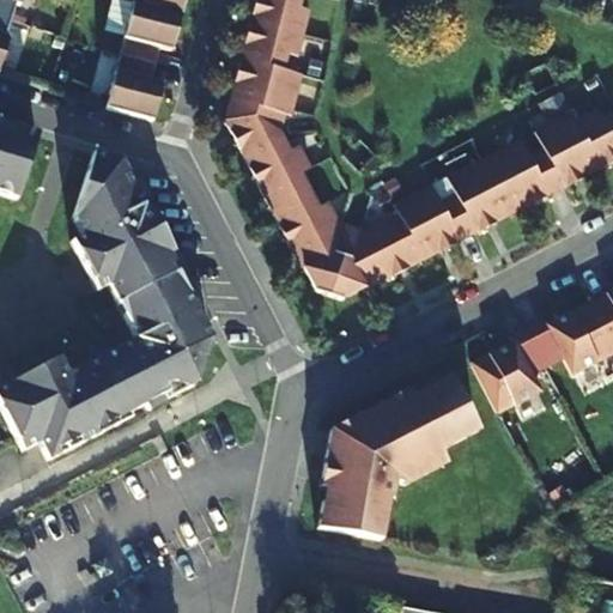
[(0,0),(0,19),(7,22),(12,8),(17,10),(19,0),(0,0)]
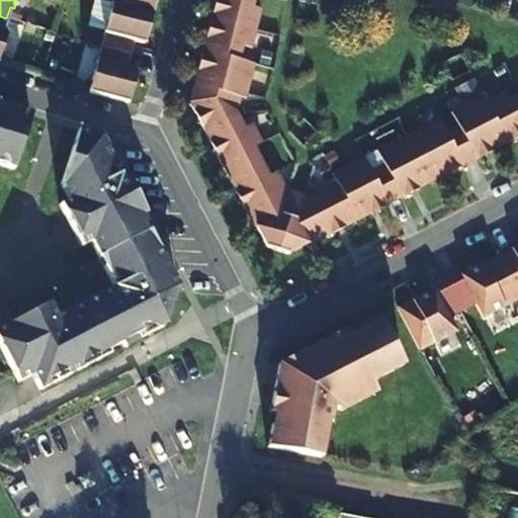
[(111,0),(111,5),(153,15),(156,0),(111,0)]
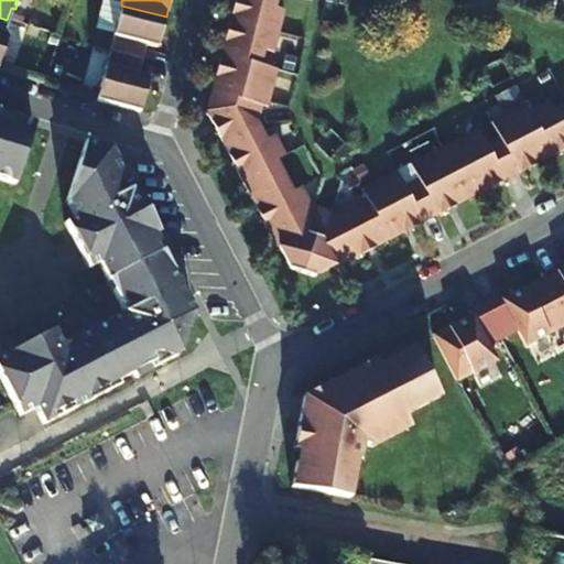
[(552,156),(563,150),(563,104),(552,110),(548,101),(529,111),(525,104),(490,122),(498,138),(485,144),(477,129),(410,164),(418,179),(403,186),(396,171),(360,190),(369,204),(356,210),(351,203),(332,213),(322,209),(312,207),(301,188),(293,193),(285,176),(277,161),(285,156),(274,137),(267,141),(260,128),(258,123),(262,108),(268,109),(277,71),(260,66),(264,52),(273,54),(279,32),(284,11),(274,9),(277,0),(235,0),(230,20),(221,56),(212,95),(206,114),(224,145),(249,195),(267,230),(269,229),(289,269),(301,273),(314,277),(355,256),(356,258),(388,241),(422,224),(436,216),(470,198),(503,181),(517,174),(552,156)]
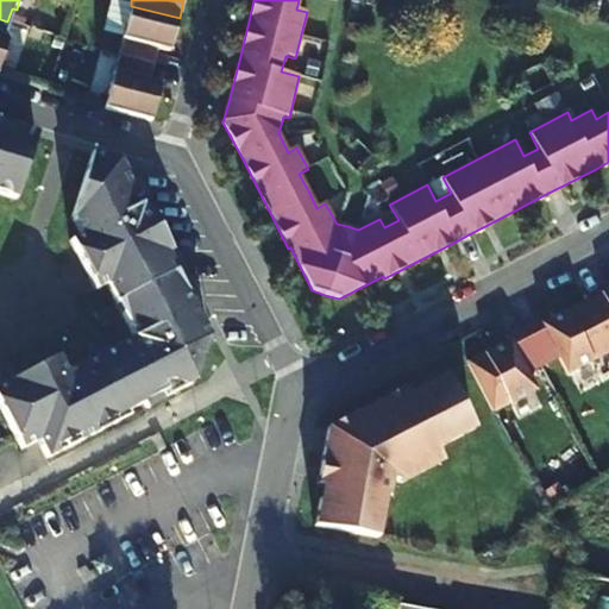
[(180,18),(131,6),(121,43),(118,60),(154,69),(157,52),(169,55),(180,18)]
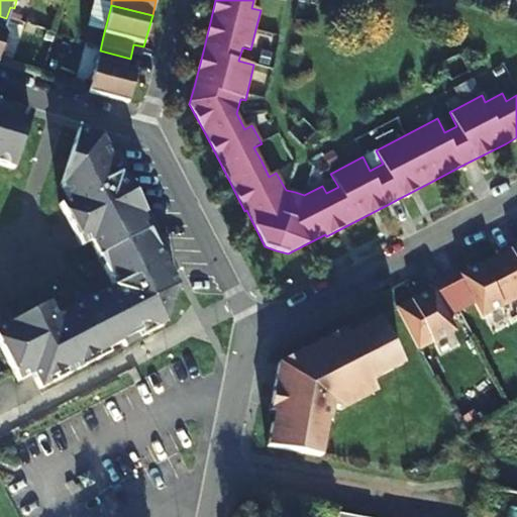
[(96,64),(88,96),(128,106),(137,75),(127,72),(130,59),(100,50),(96,64)]
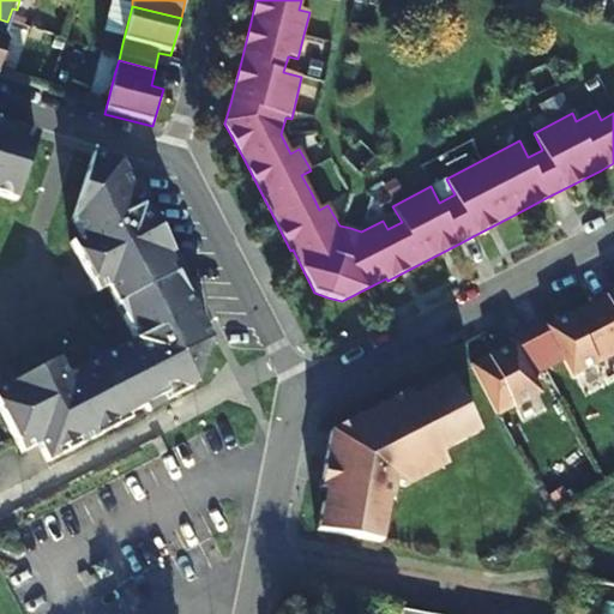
[(0,198),(16,203),(37,138),(11,131),(10,137),(0,133),(0,198)]
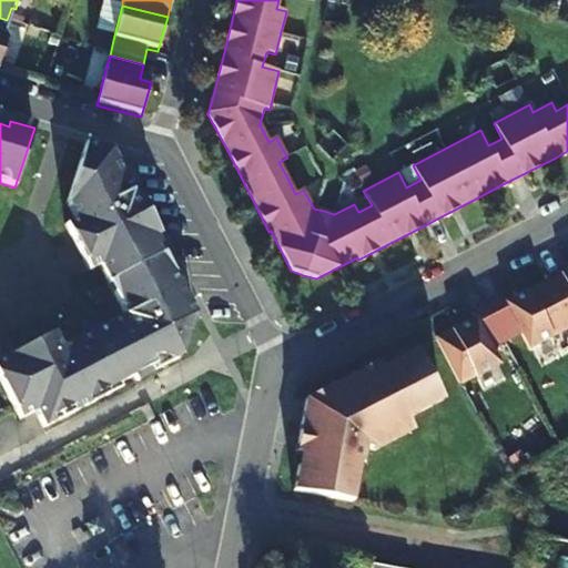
[(89,249),(98,267),(117,304),(132,295),(138,306),(122,314),(57,347),(50,334),(2,358),(31,414),(39,430),(175,359),(190,313),(178,288),(182,286),(165,252),(155,257),(146,240),(156,235),(134,189),(130,191),(110,153),(85,145),(67,205),(75,222),(64,227),(79,253),(89,249)]
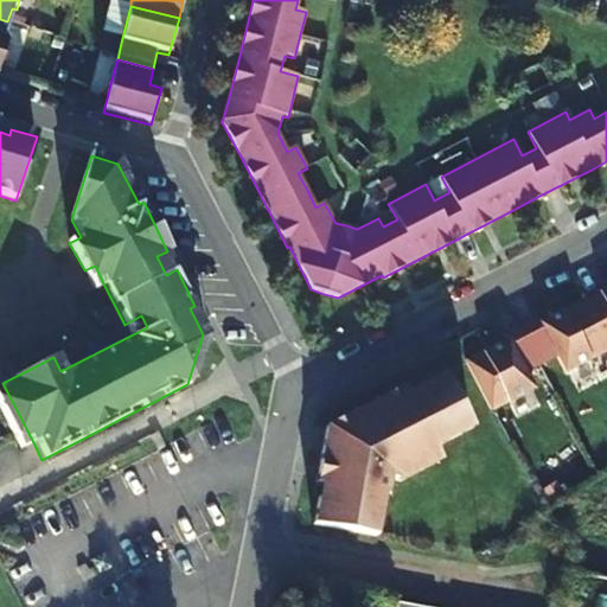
[(166,275),(177,269),(167,251),(157,256),(166,275)]
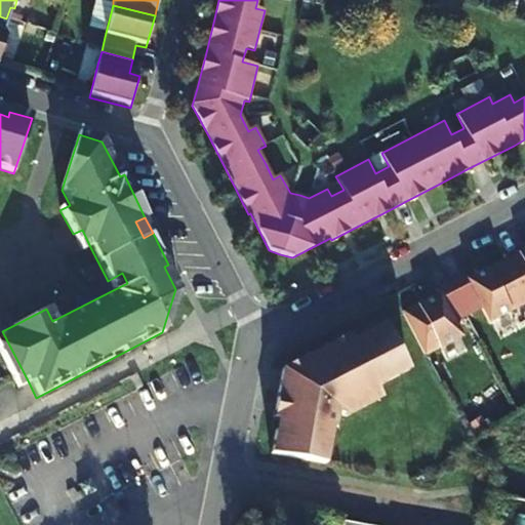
[(82,230),(73,234),(81,251),(90,247),(82,230)]
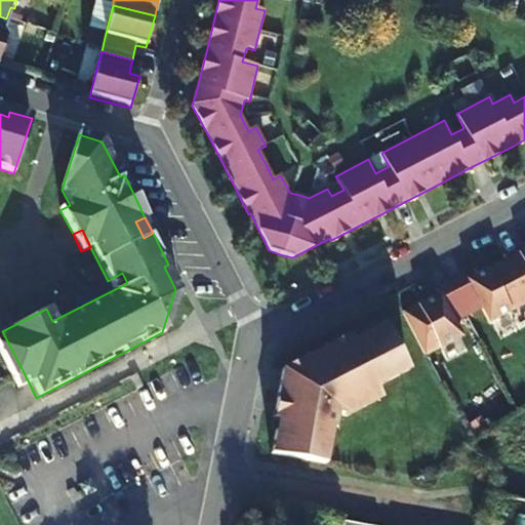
[(438,293),(402,312),(425,356),(461,336),(454,323),(481,309),(488,323),(524,304),(524,247),(502,259),(468,278),(466,275),(436,289),(438,293)]
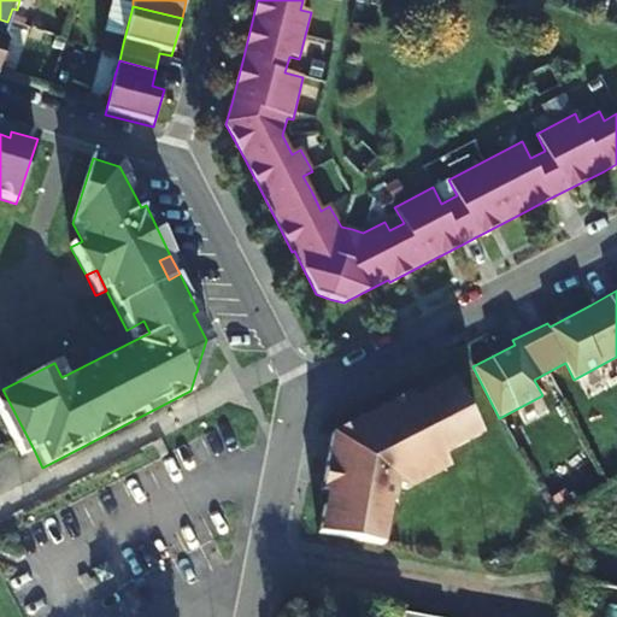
[(144,321),(127,330),(133,341),(150,333),(144,321)]
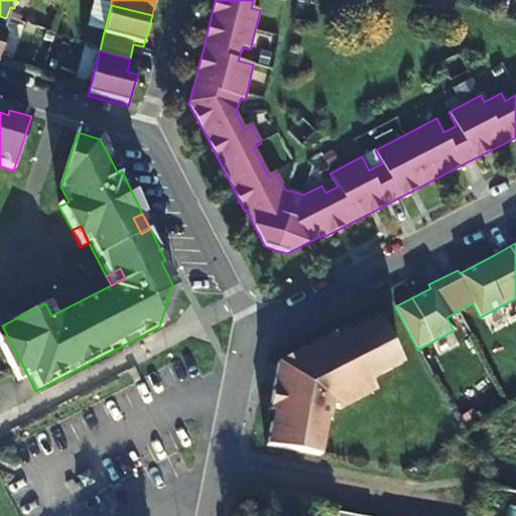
[(342,330),(276,363),(268,412),(272,412),(265,446),(318,457),(326,422),(329,422),(331,407),(341,409),(374,392),(369,381),(400,365),(377,318),(345,335),(342,330)]
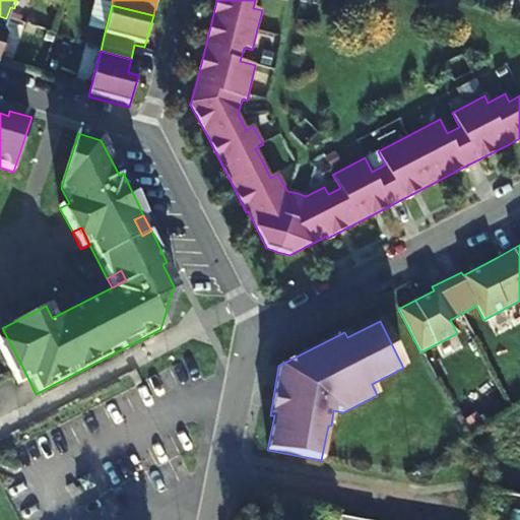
[(28,379),(2,328),(0,329),(0,359),(14,386),(28,379)]
